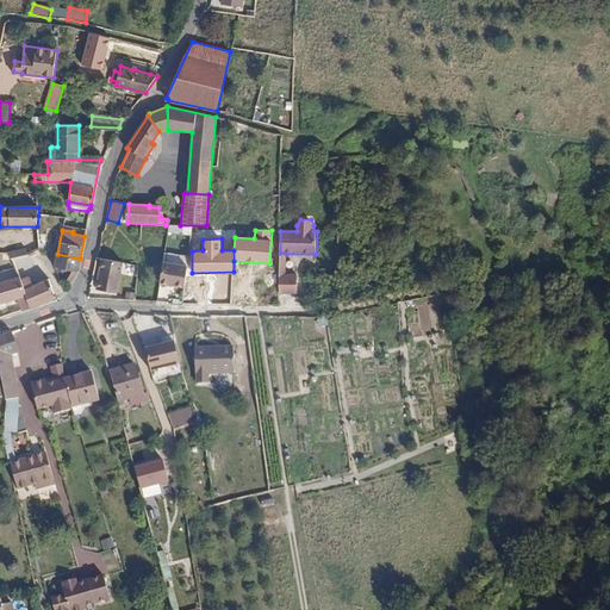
[(18,298),(23,311),(56,298),(49,279),(32,286),(29,278),(31,278),(22,255),(11,259),(19,277),(0,282),(0,302),(0,303),(18,298)]
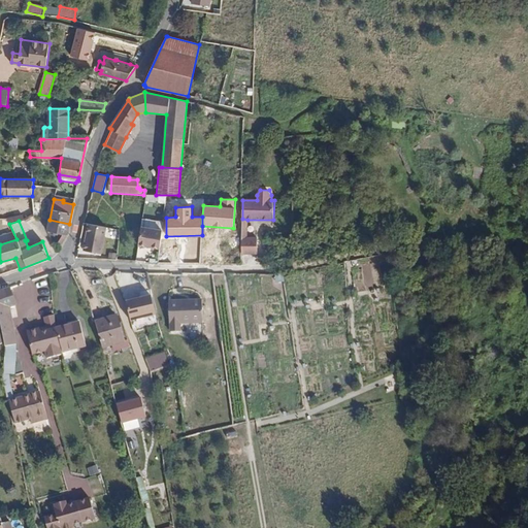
[(106,227),(89,224),(84,251),(102,254),(106,227)]
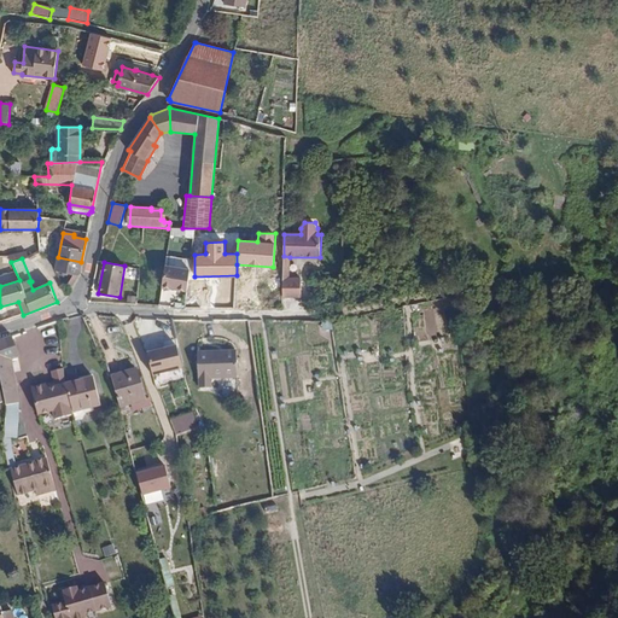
[(190,269),(165,266),(162,286),(187,291),(190,269)]
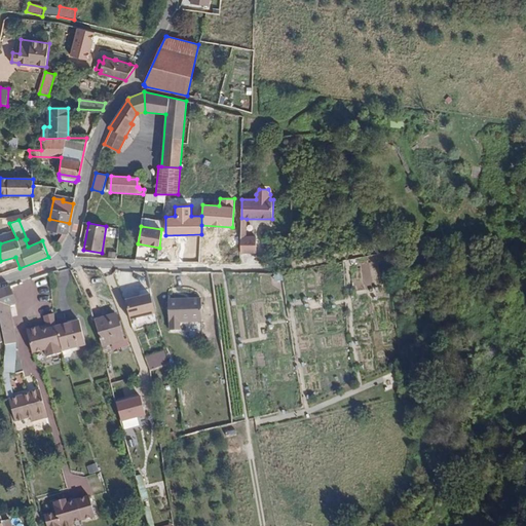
[(59,249),(67,234),(47,230),(59,249)]
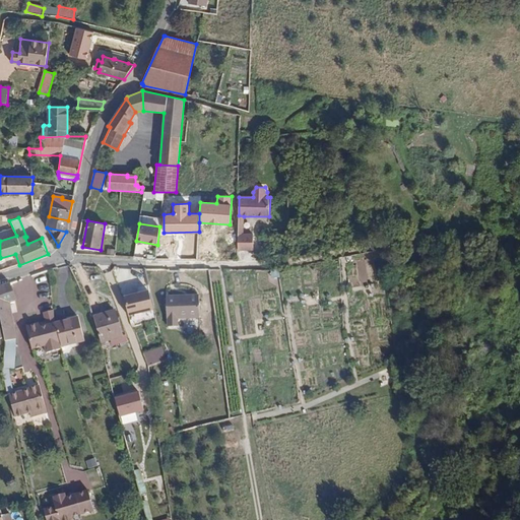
[(238,235),(238,250),(253,250),(253,235),(243,235),(238,235)]
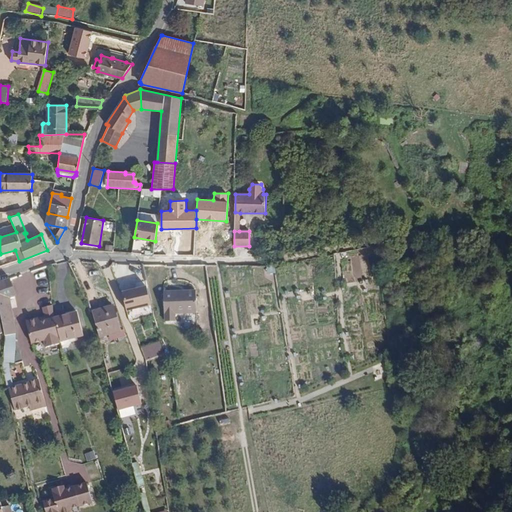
[(142,267),(132,268),(135,286),(145,285),(142,267)]
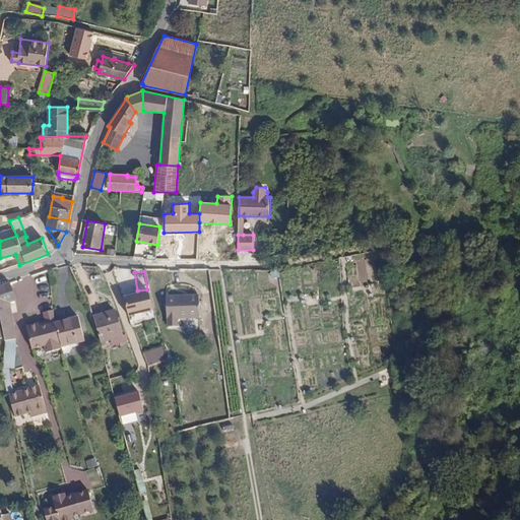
[(16,301),(10,283),(0,286),(0,317),(5,341),(16,339),(13,327),(14,327),(9,303),(16,301)]
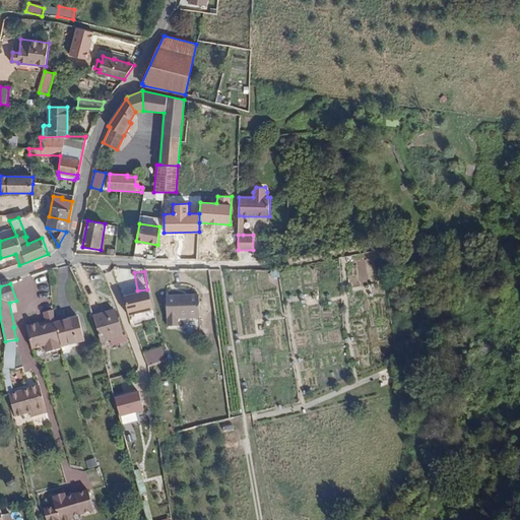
[(149,291),(125,298),(129,316),(132,316),(134,323),(155,318),(149,291)]
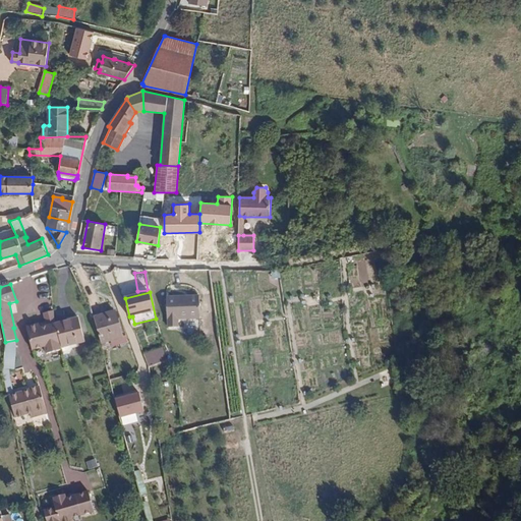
[(198,321),(197,298),(165,298),(165,321),(167,322),(167,329),(176,329),(176,321),(198,321)]
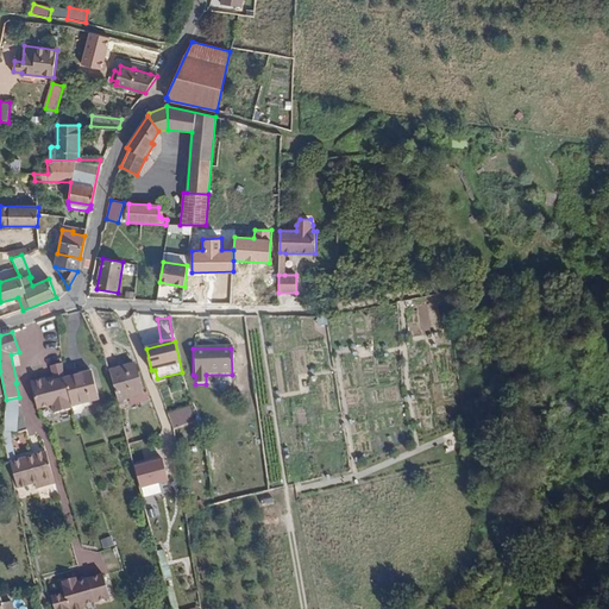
[(45,382),(31,385),(38,409),(52,405),(55,413),(73,409),(64,380),(63,363),(50,366),(54,381),(46,383),(45,382)]
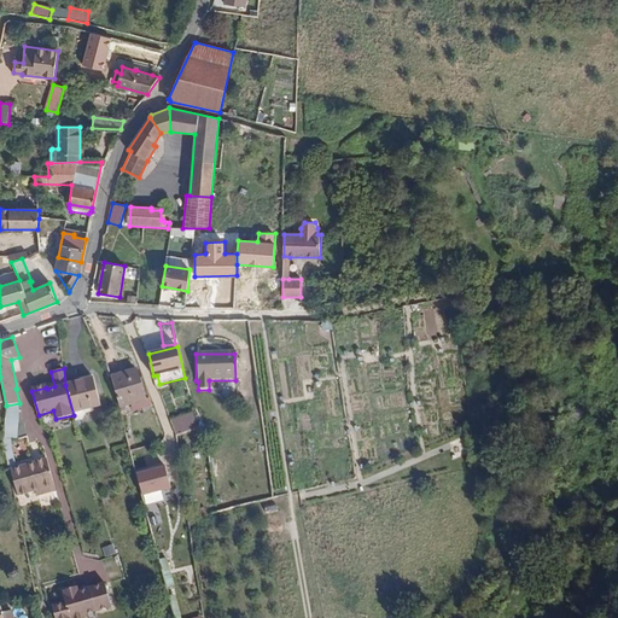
[(145,400),(144,392),(136,369),(111,377),(120,407),(132,403),(145,400)]
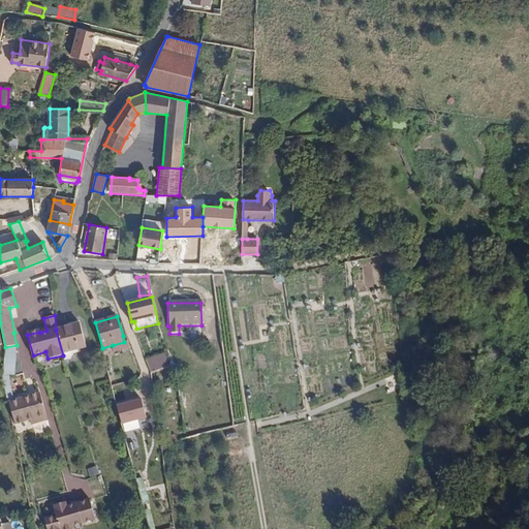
[(80,323),(56,330),(62,353),(63,355),(65,360),(70,359),(73,354),(72,350),(86,347),(80,323)]
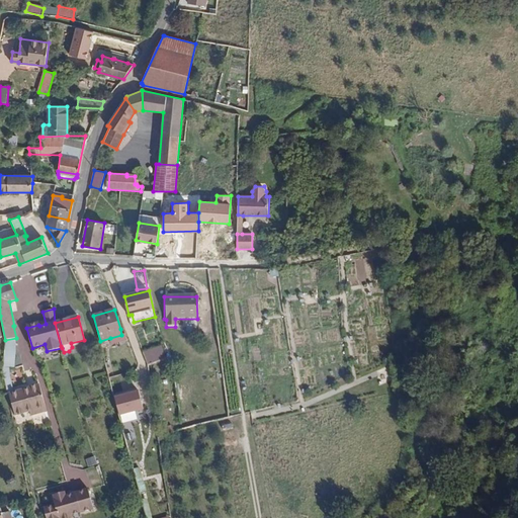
[(123,328),(120,329),(121,335),(110,338),(112,344),(126,340),(123,328)]
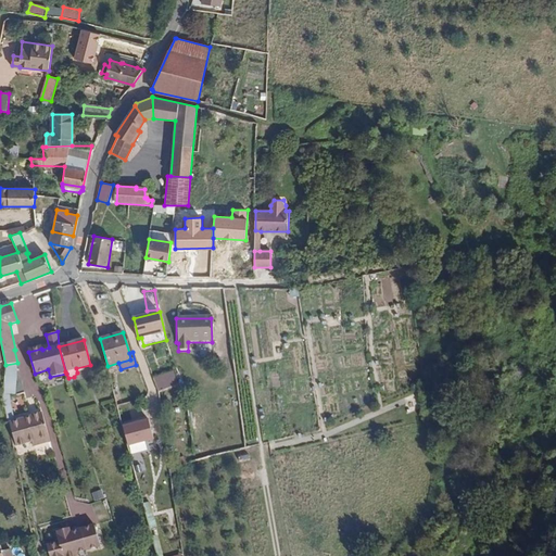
[(16,377),(17,363),(5,365),(4,376),(16,377)]
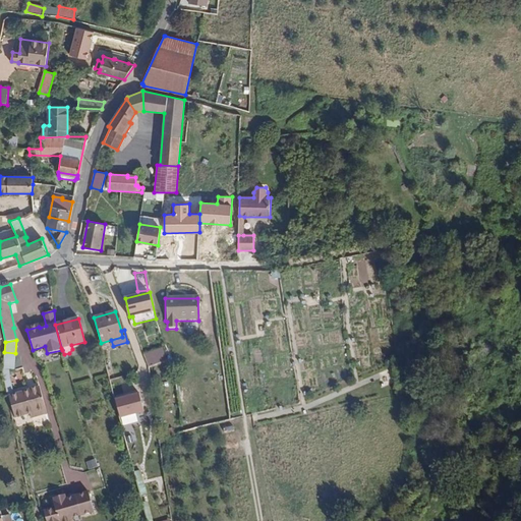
[(163,348),(145,354),(150,367),(168,360),(163,348)]
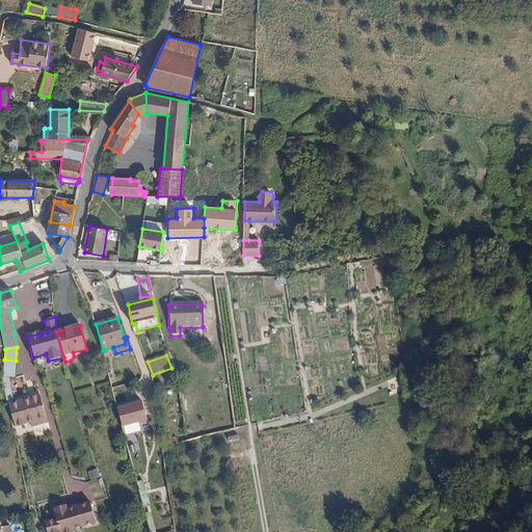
[(4,360),(3,377),(9,378),(15,379),(16,361),(4,360)]
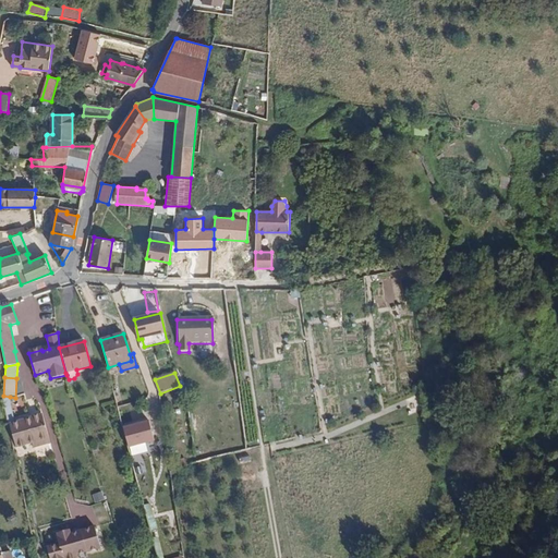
[(3,399),(9,424),(10,424),(15,422),(10,397),(3,396),(3,399)]
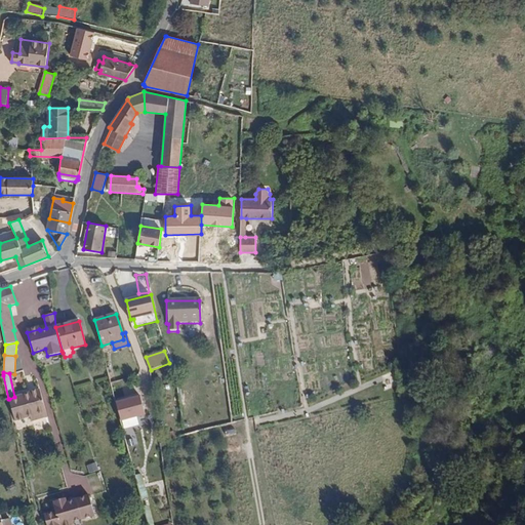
[(14,397),(9,399),(15,420),(30,416),(31,421),(47,416),(40,390),(14,397)]
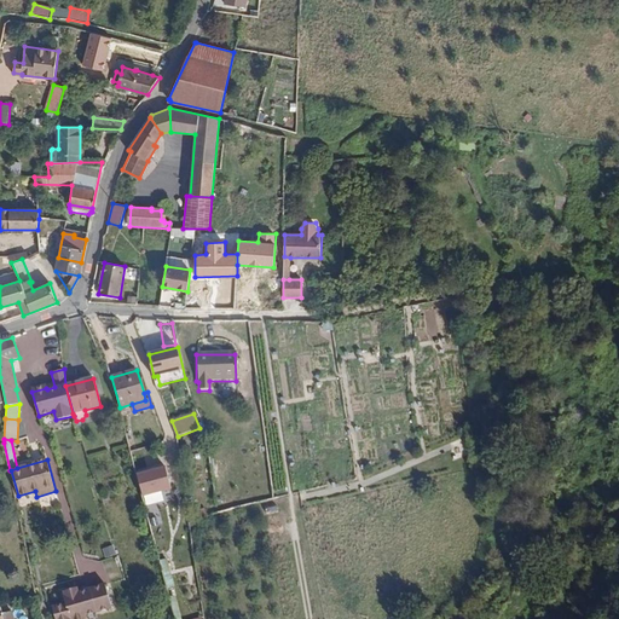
[(166,467),(137,474),(143,496),(172,487),(166,467)]
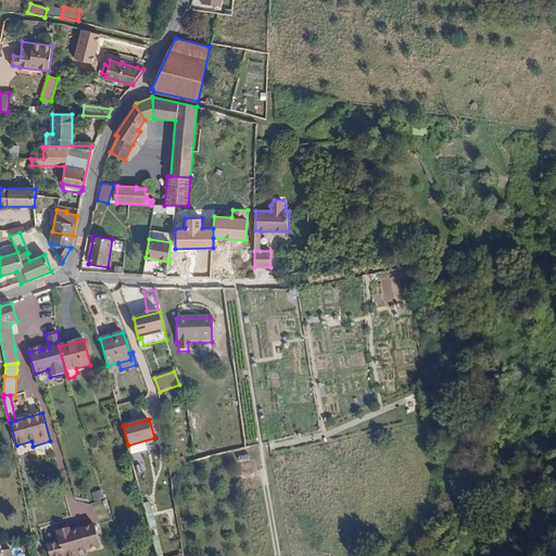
[(78,555),(77,553),(101,546),(95,526),(70,532),(68,528),(57,531),(58,535),(57,535),(58,542),(47,545),(49,555),(78,555)]
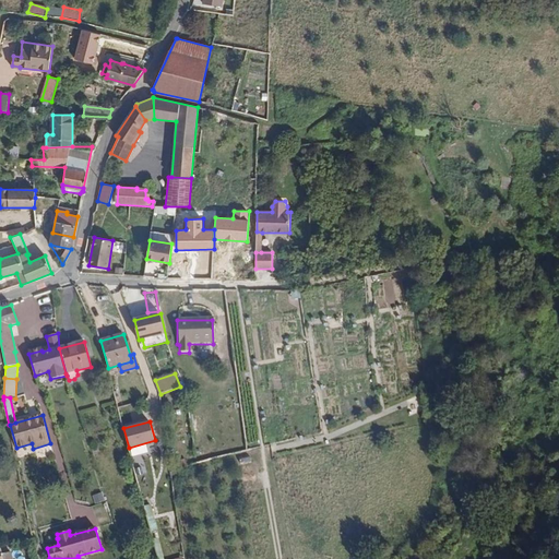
[(0,558),(11,558),(11,552),(2,555),(0,549),(0,558)]
